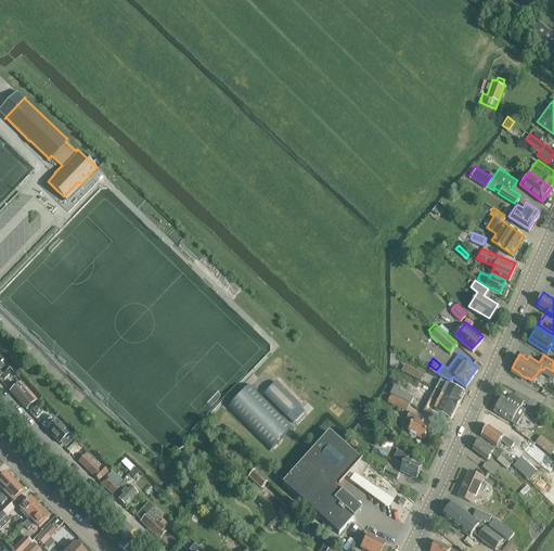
[(422,371),(437,380),(440,374),(437,372),(425,367),(422,371)]
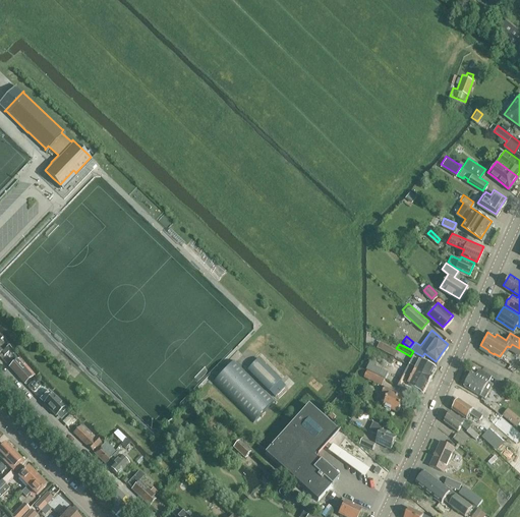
[(412,369),(429,379),(436,365),(421,358),(422,356),(413,351),(410,356),(417,360),(413,368),(412,369)]
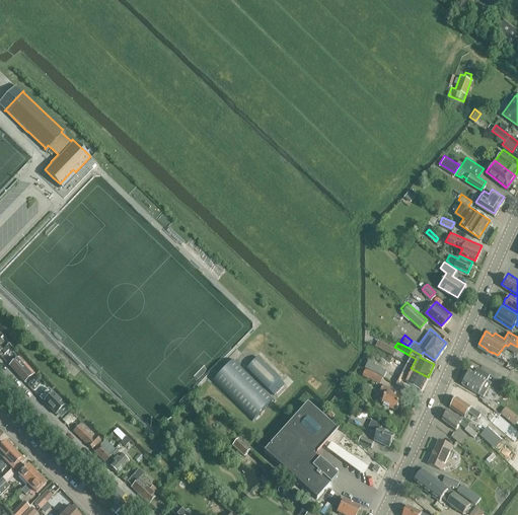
[(244,365),(267,387),(279,375),(256,353),(244,365)]
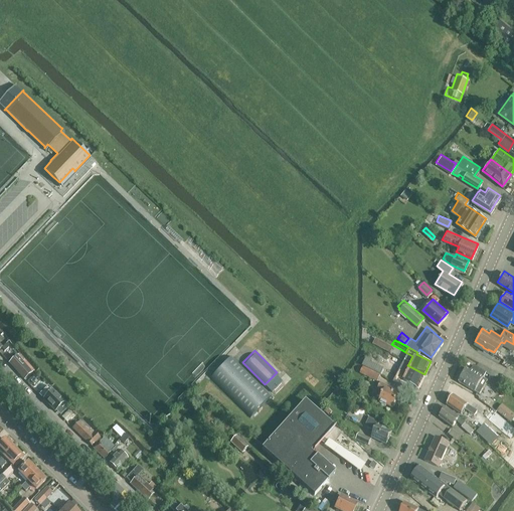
[(8,359),(23,376),(33,367),(23,356),(22,357),(17,351),(8,359)]
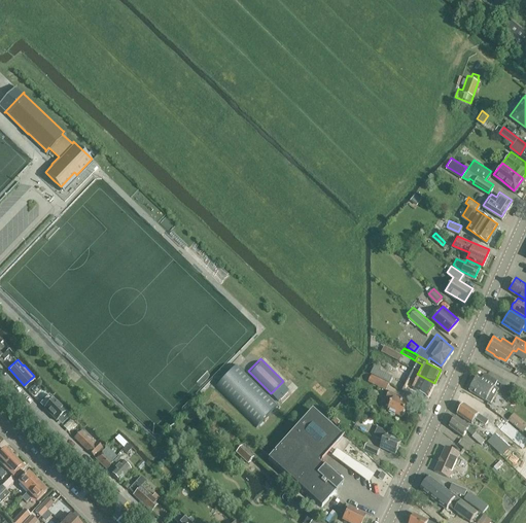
[(237,362),(215,384),(255,424),(277,402),(237,362)]
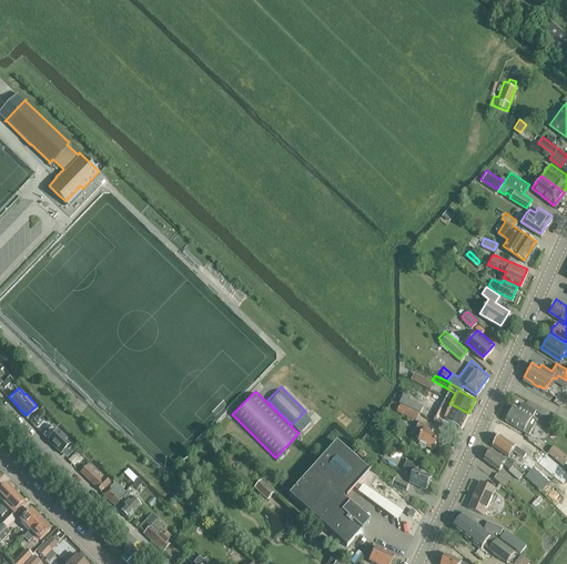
[(404,402),(419,410),(423,403),(407,395),(404,402)]
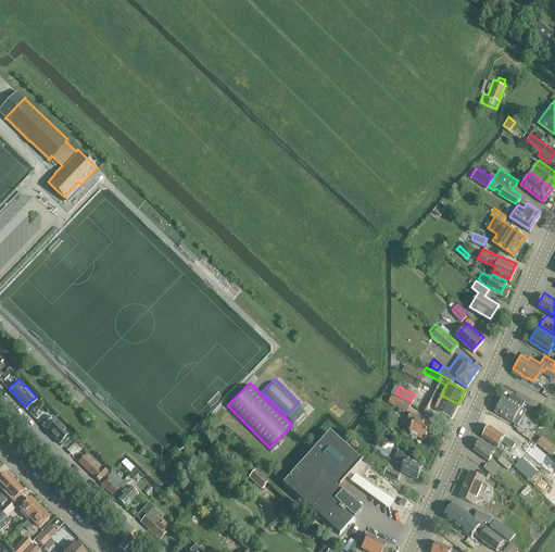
[(440,394),(441,393),(436,391),(431,399),(437,402),(433,409),(451,417),(458,404),(440,394)]
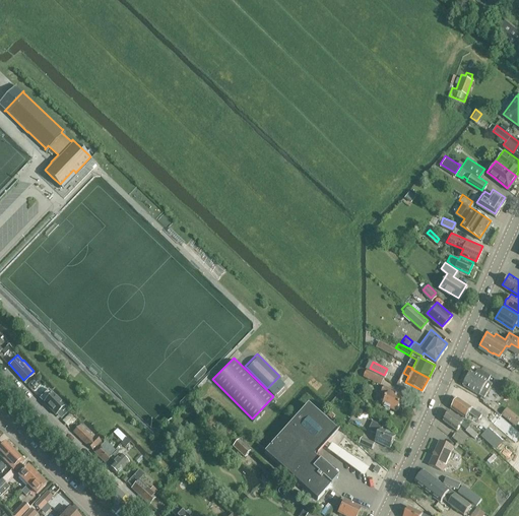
[(482,395),(487,389),(491,381),(487,378),(490,373),(477,366),(474,371),(470,369),(469,370),(467,370),(466,372),(467,374),(465,377),(463,377),(462,379),(462,381),(462,382),(482,395)]
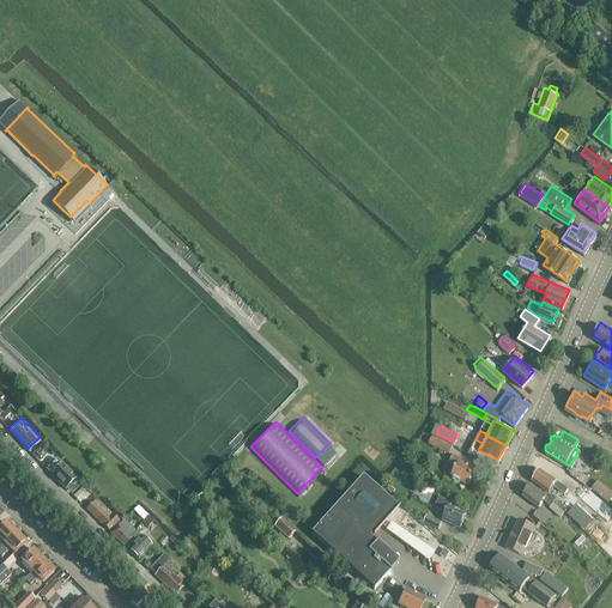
[(428,441),(448,450),(452,442),(431,432),(428,441)]
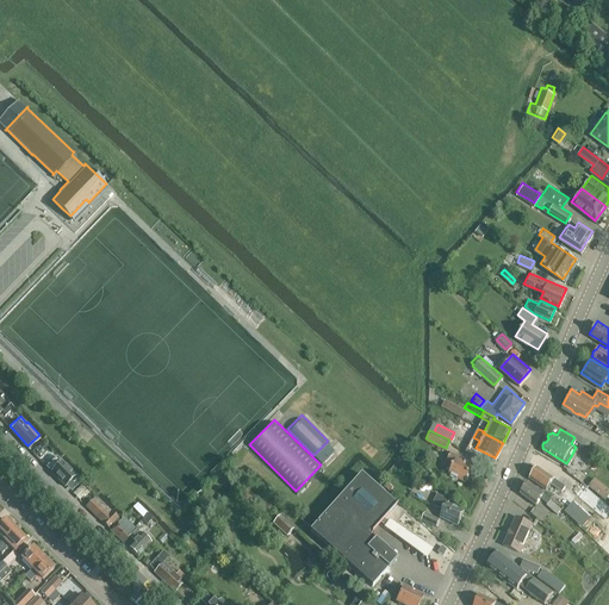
[(585,446),(580,451),(589,457),(594,451),(585,446)]
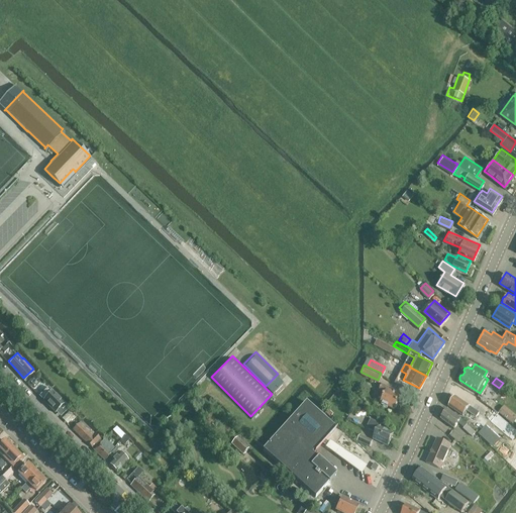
[(394,406),(399,395),(401,392),(393,388),(394,387),(380,380),(377,387),(384,391),(380,400),(382,401),(382,402),(386,404),(387,403),(394,406)]
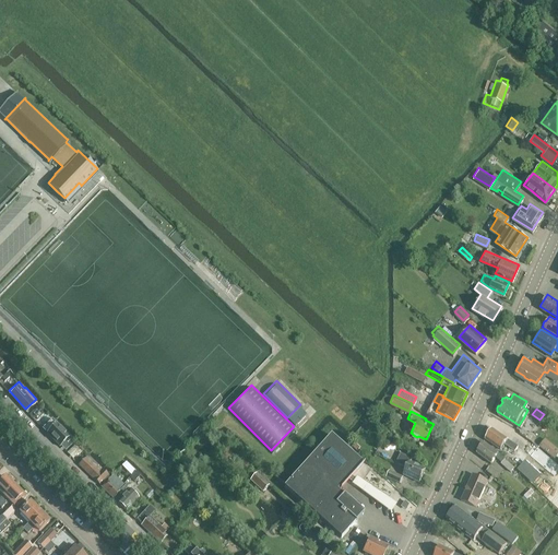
[(40,425),(59,444),(69,434),(51,415),(40,425)]
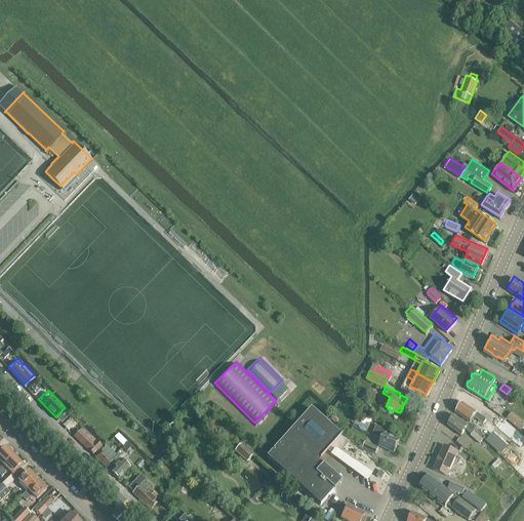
[(485,415),(484,416),(476,410),(461,400),(458,404),(456,404),(455,406),(455,408),(454,409),(469,419),(473,414),(489,425),(492,421),(485,415)]
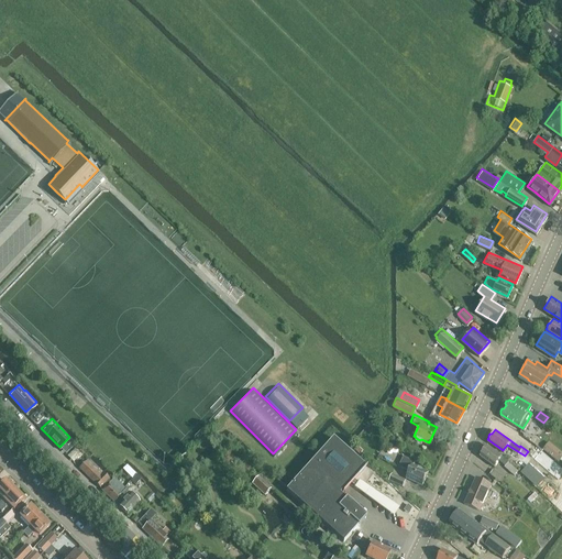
[(359,479),(356,478),(352,474),(363,462),(332,435),(285,488),(342,538),(364,514),(339,490),(349,479),(355,483),(359,479)]
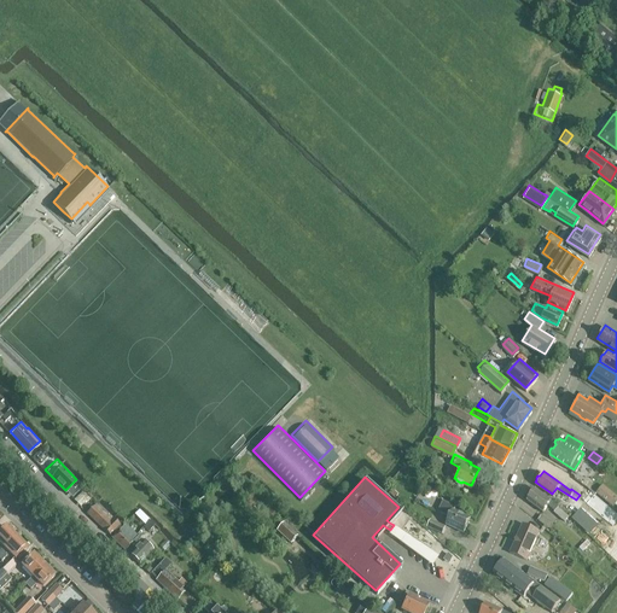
[(67,490),(69,494),(77,485),(74,482),(67,490)]
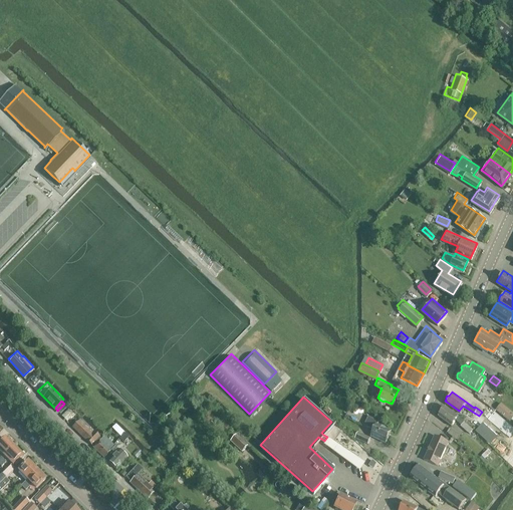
[(512,410),(501,401),(495,408),(508,418),(512,412),(512,410)]
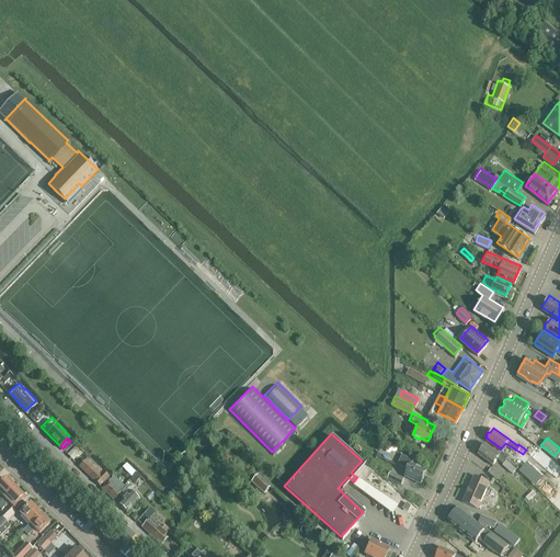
[(500,451),(484,441),(477,452),(492,462),(496,455),(503,461),(506,457),(500,451)]
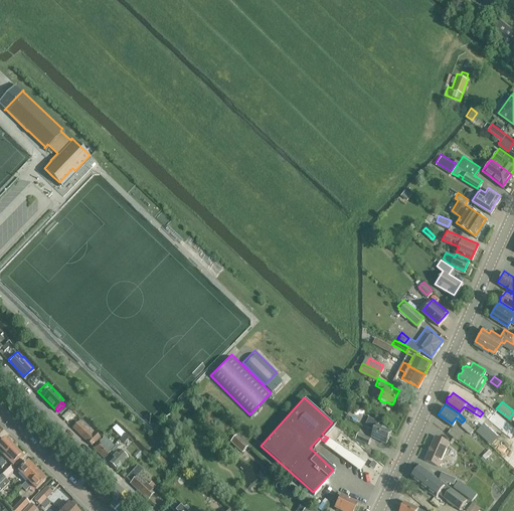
[(363,422),(373,428),(371,434),(385,441),(390,429),(376,422),(378,418),(367,413),(363,422)]
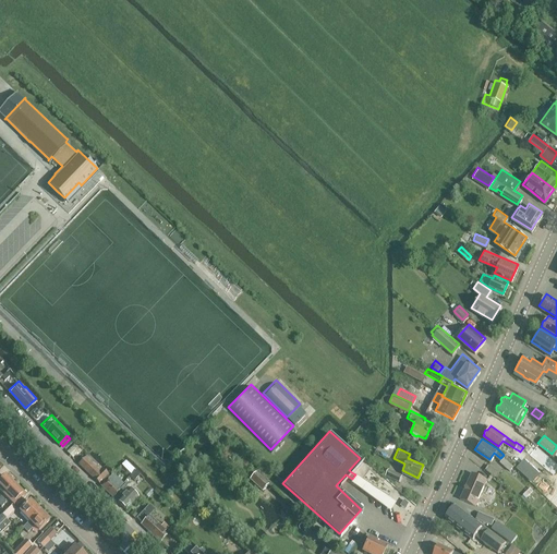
[(77,460),(98,480),(108,471),(101,466),(87,450),(77,460)]
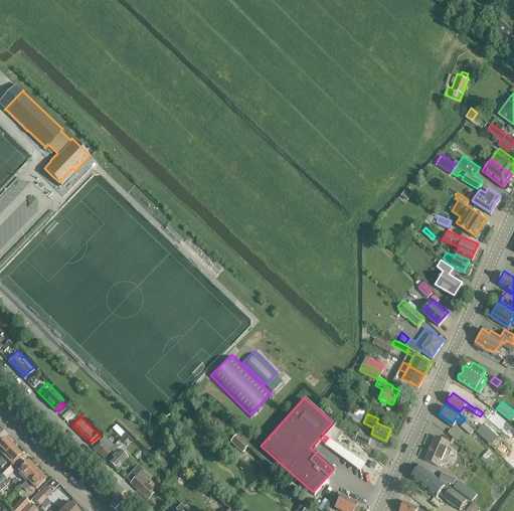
[(465,419),(462,422),(461,423),(469,432),(473,429),(465,419)]
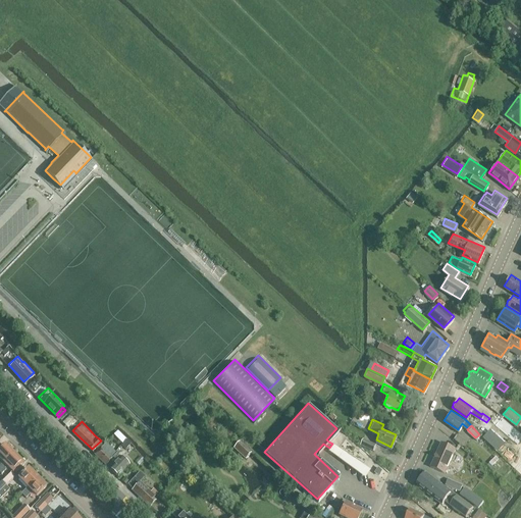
[(111,432),(120,441),(124,436),(116,429),(115,428),(111,432)]
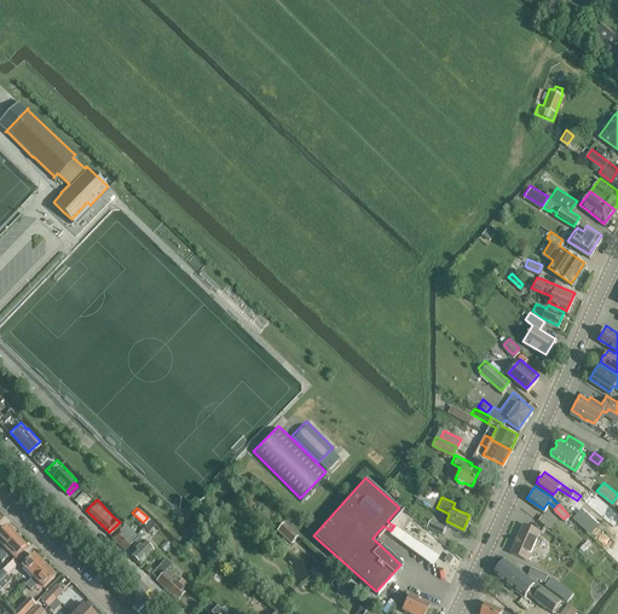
[(538,517),(548,523),(552,519),(542,513),(538,517)]
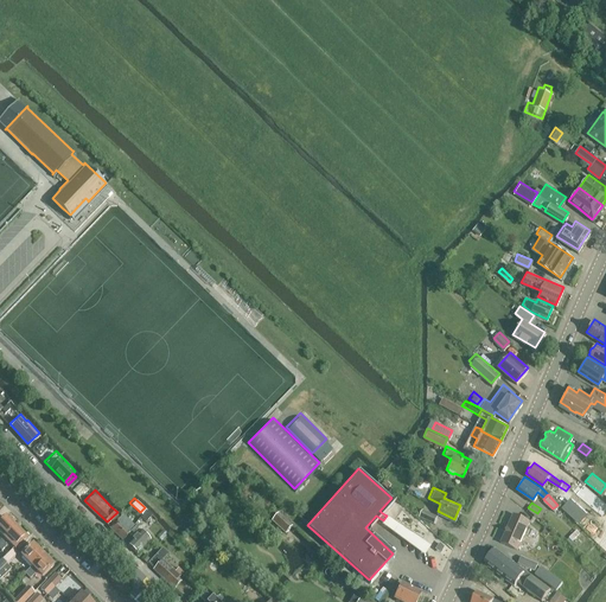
[(420,514),(433,520),(437,513),(423,507),(420,514)]
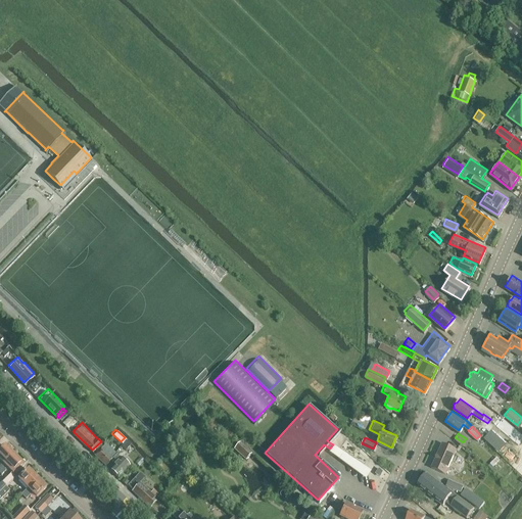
[(125,438),(120,443),(124,447),(129,442),(125,438)]
